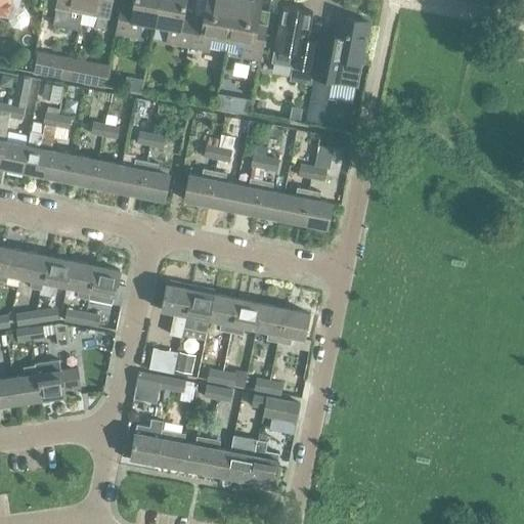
[(0,0),(0,12),(7,14),(8,19),(12,26),(19,27),(27,23),(28,15),(24,8),(18,5),(18,0),(0,0)]
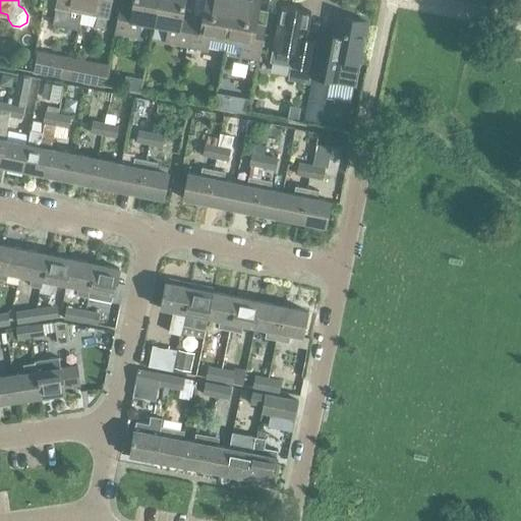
[(56,0),(52,24),(77,30),(81,9),(82,0),(56,0)]
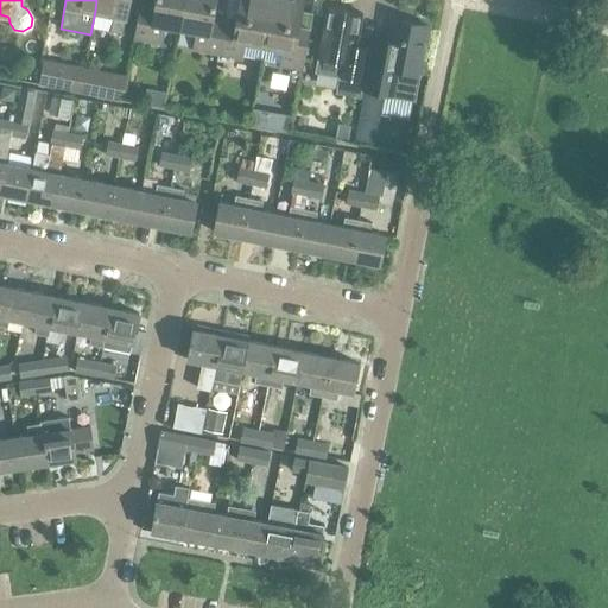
[(96,0),(95,11),(114,13),(111,31),(122,33),(128,0),(96,0)]
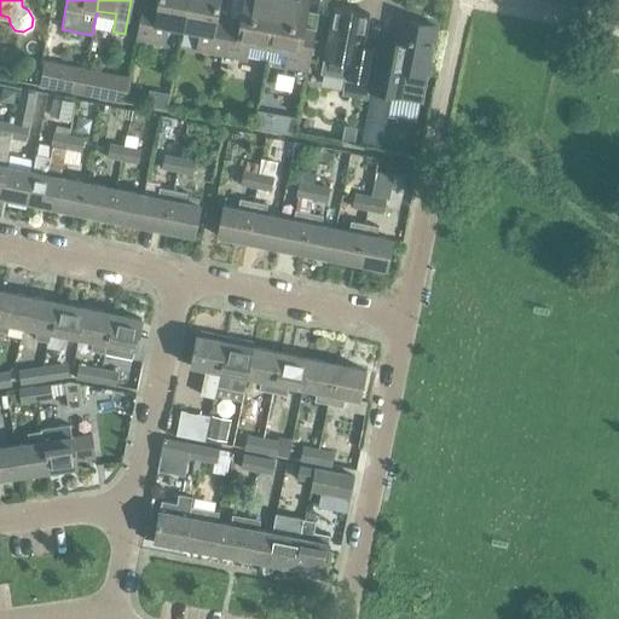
[(144,0),(143,0),(137,38),(163,42),(167,25),(183,29),(187,0),(156,0),(156,3),(144,0)]
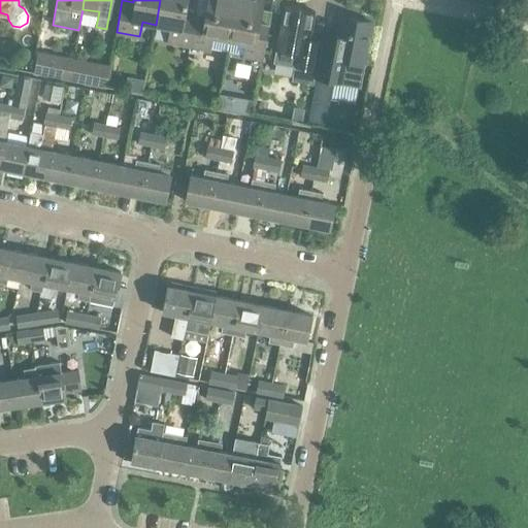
[(160,0),(156,25),(171,28),(168,42),(190,46),(195,19),(196,14),(185,12),(187,0),(160,0)]
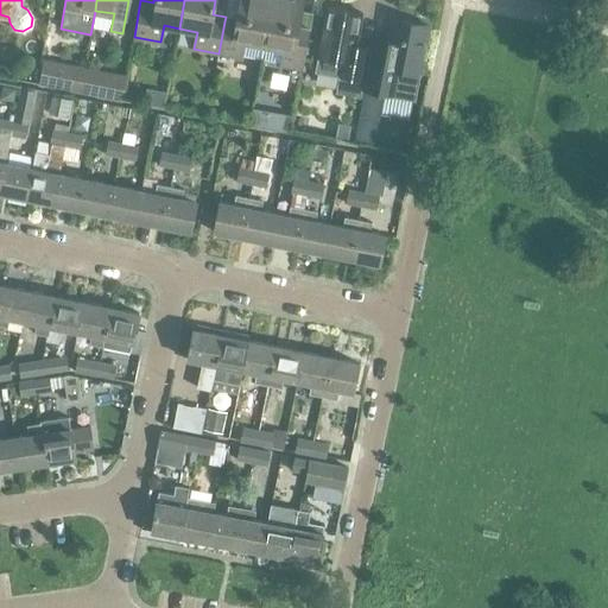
[(219,54),(217,59),(229,62),(230,56),(240,57),(241,55),(260,58),(271,0),(240,0),(236,24),(225,21),(219,54)]
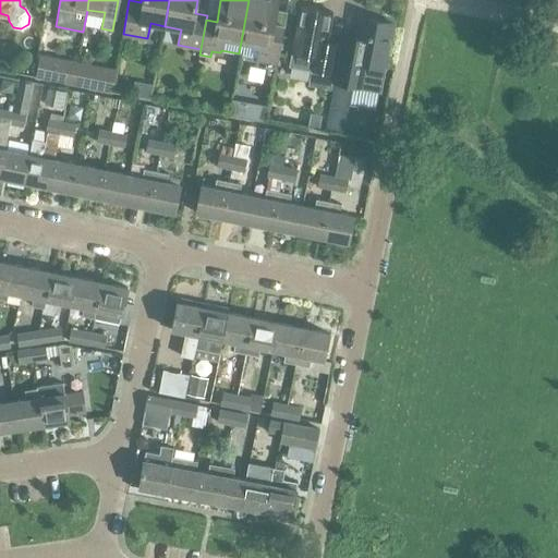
[(249,0),(239,53),(257,58),(257,60),(266,61),(265,67),(276,69),(282,35),(273,33),(278,1),(277,0),(249,0)]
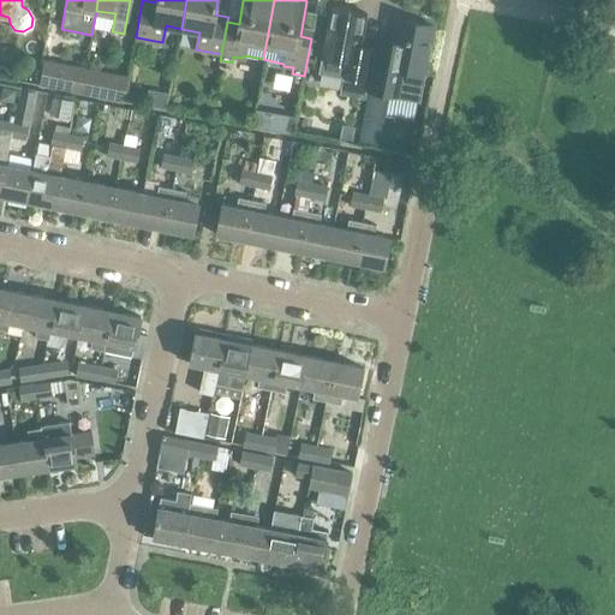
[(333,6),(321,73),(342,78),(344,76),(368,81),(374,47),(360,45),(366,12),(333,6)]
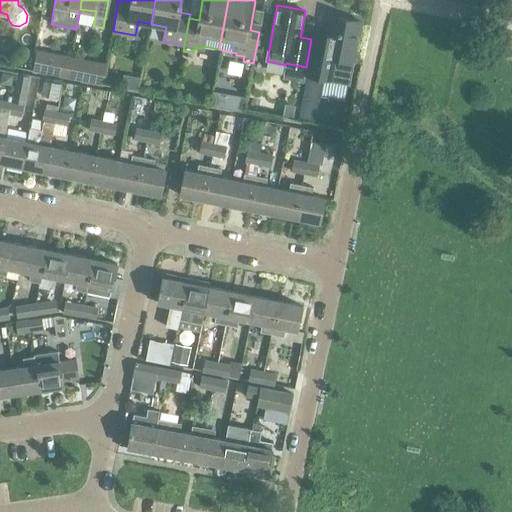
[(328,35),(316,33),(308,76),(349,83),(361,21),(332,16),(328,35)]
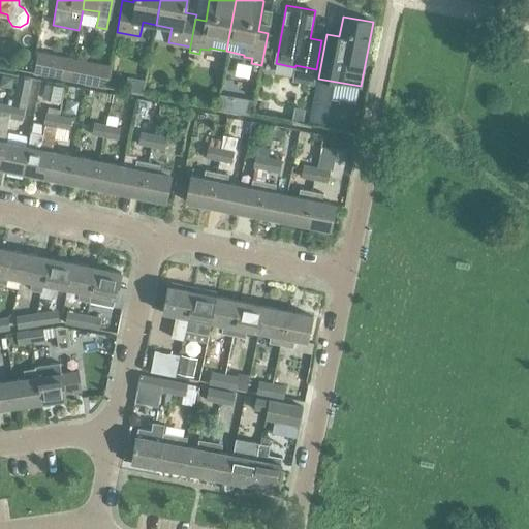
[(33,71),(69,79),(73,58),(37,51),(33,71)]
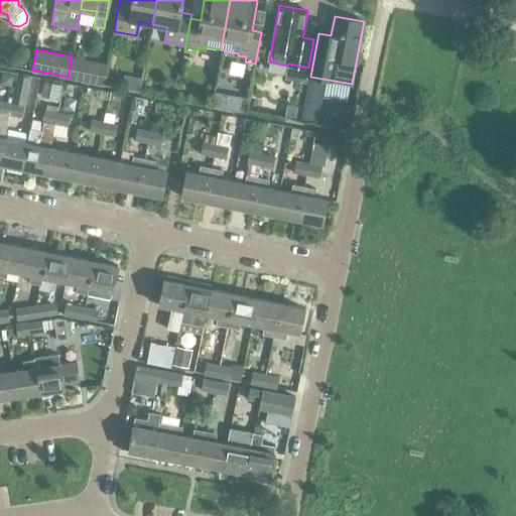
[(72,56),(68,77),(104,84),(108,63),(72,56)]
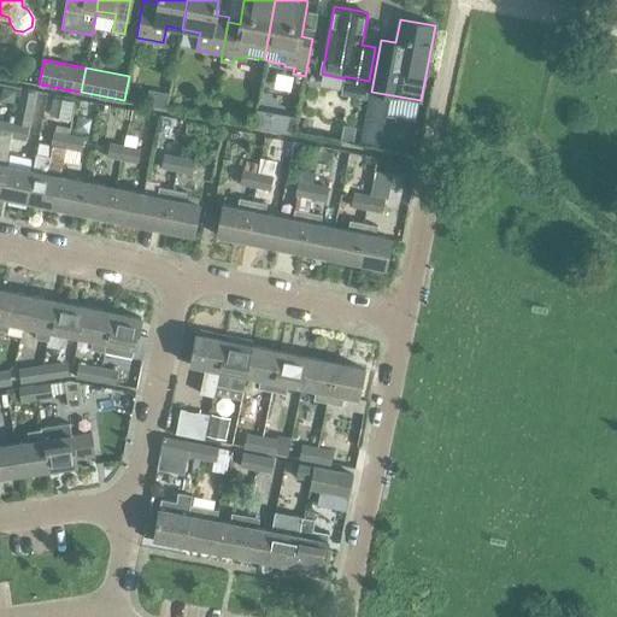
[(17,124),(13,123),(11,136),(25,139),(35,92),(23,89),(17,124)]
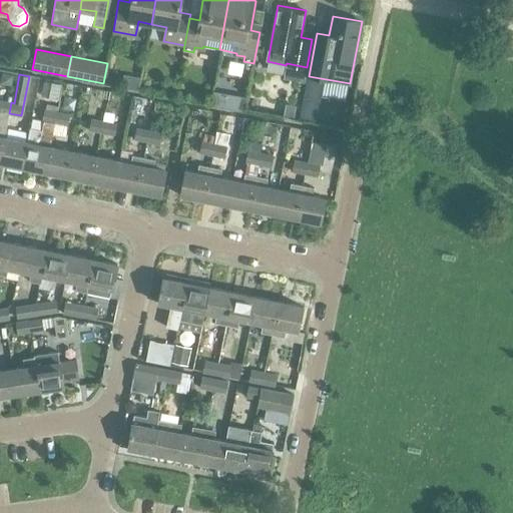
[(58,100),(61,85),(51,83),(48,99),(58,100)]
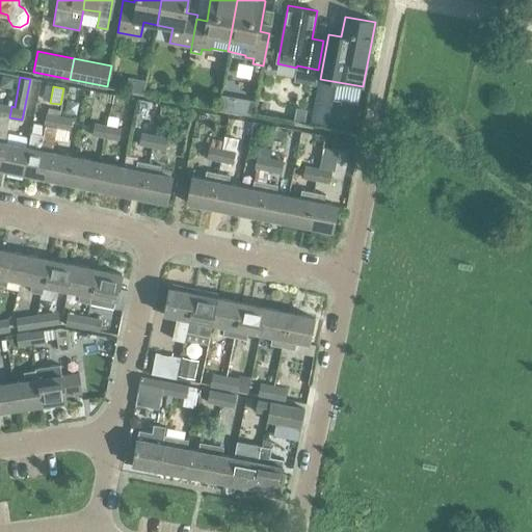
[(0,161),(4,141),(9,117),(11,106),(0,103),(0,161)]
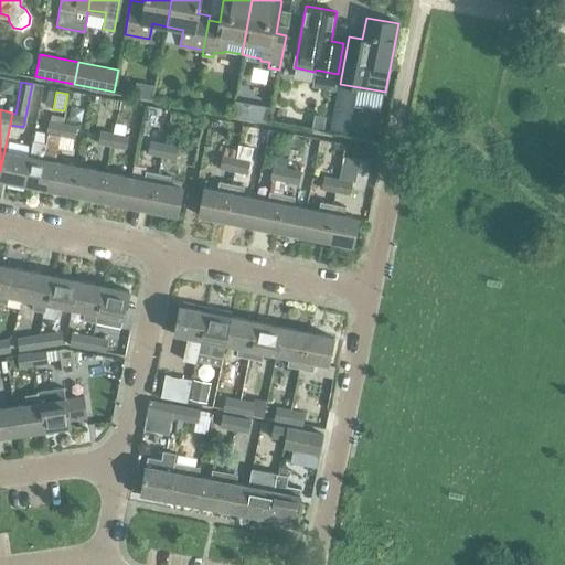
[(315,116),(312,130),(322,131),(324,117),(315,116)]
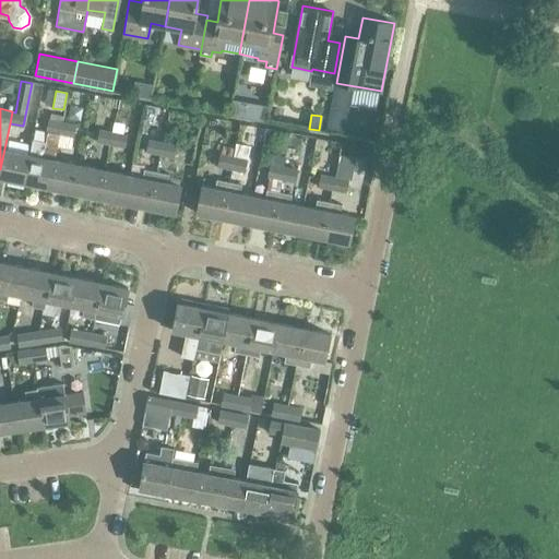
[(23,181),(49,187),(55,159),(60,133),(62,121),(48,119),(46,131),(47,131),(45,141),(34,139),(31,154),(30,154),(23,181)]
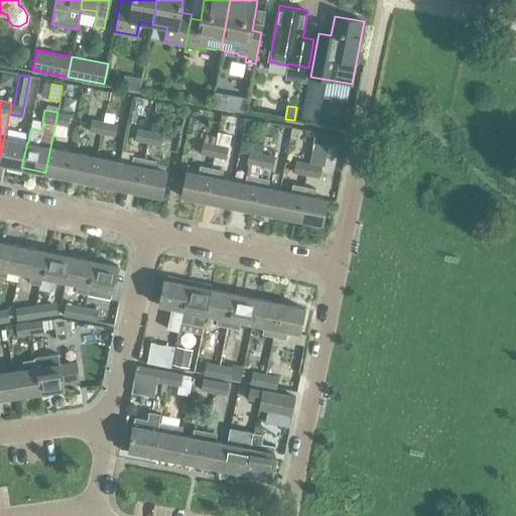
[(57,112),(55,123),(68,126),(71,115),(57,112)]
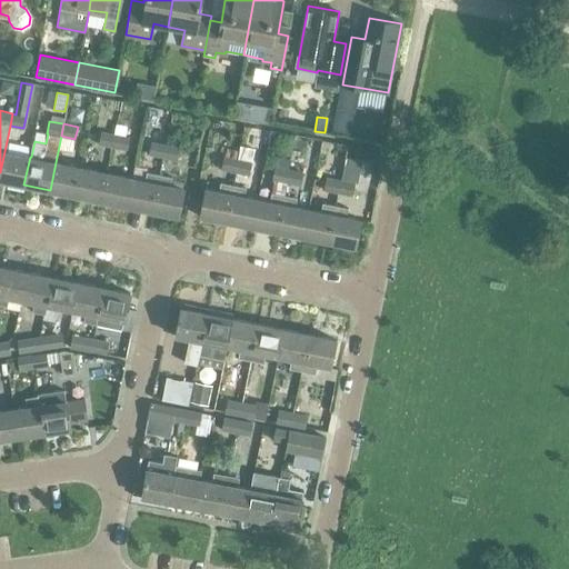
[(100,146),(115,148),(117,135),(102,131),(100,146)]
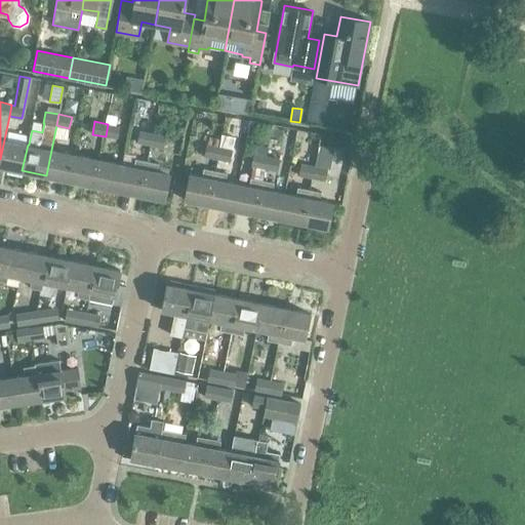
[(108,124),(106,136),(118,139),(121,127),(108,124)]
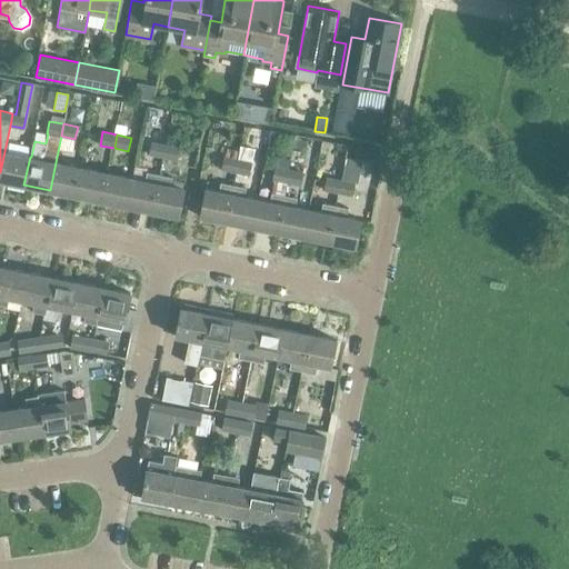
[(150,155),(163,158),(167,145),(152,141),(150,155)]
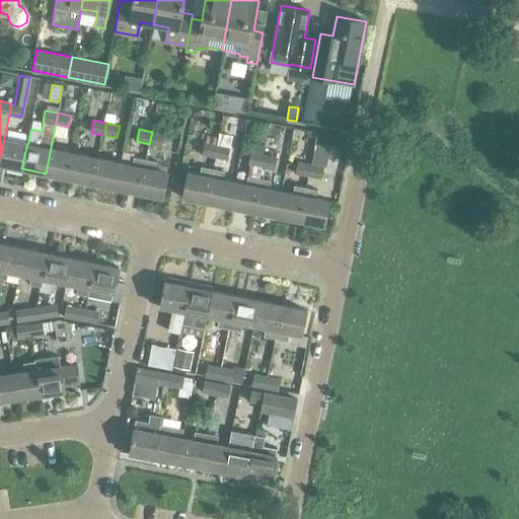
[(152,132),(149,144),(162,147),(165,135),(152,132)]
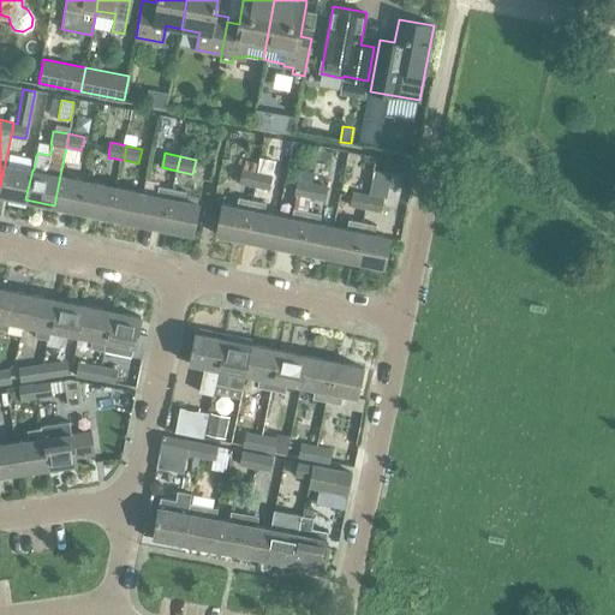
[(0,186),(0,193),(25,199),(33,169),(5,163),(0,186)]
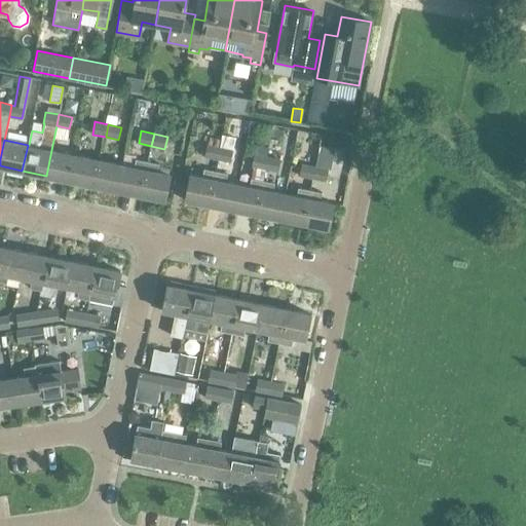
[(204,156),(218,159),(221,147),(208,144),(204,156)]
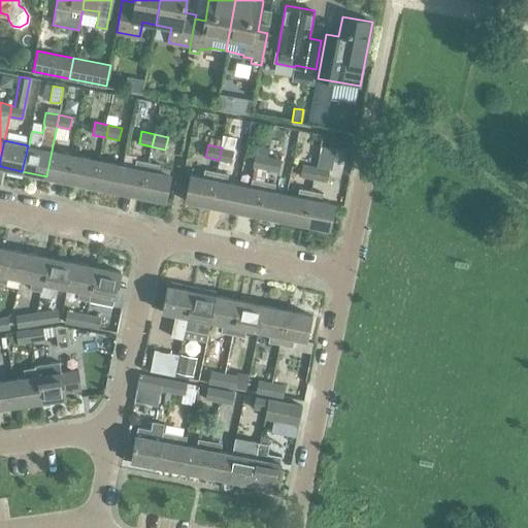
[(222,147),(219,160),(232,163),(235,151),(222,147)]
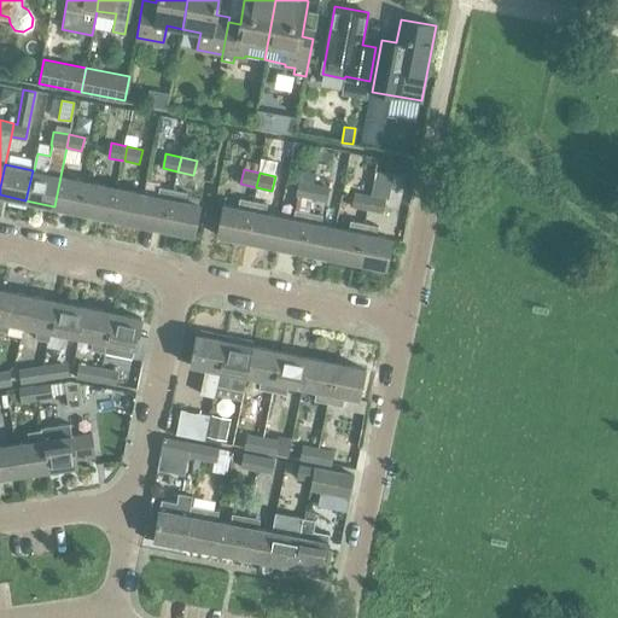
[(54,207),(83,213),(89,182),(60,176),(54,207)]
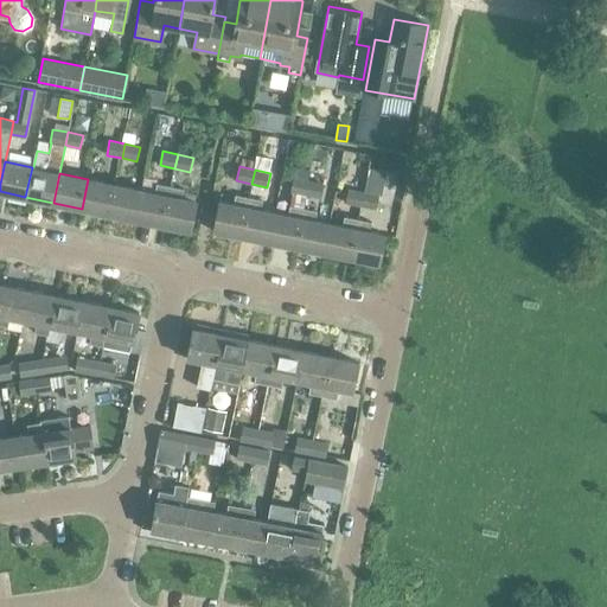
[(292,192),(307,195),(310,180),(294,178),(292,192)]
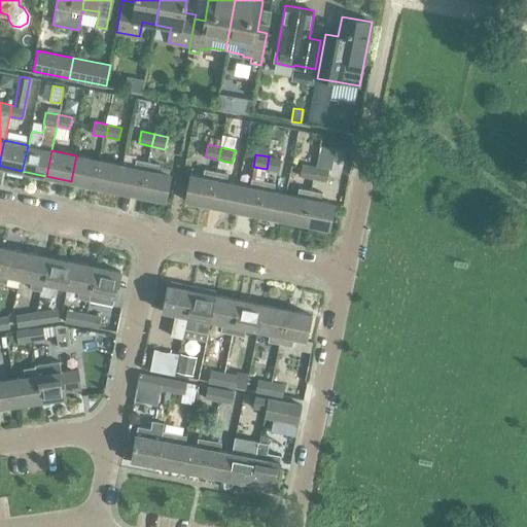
[(71,181),(94,185),(99,160),(76,155),(71,181)]
